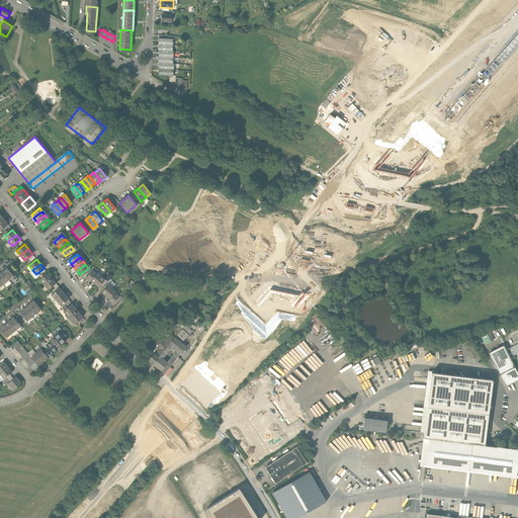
[(7,268),(2,272),(8,280),(13,276),(7,268)]
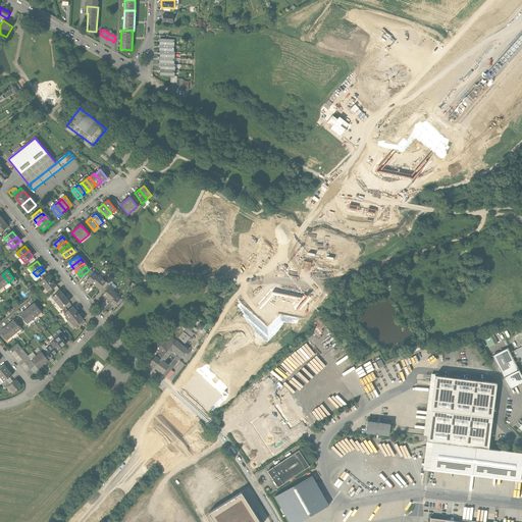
[(90,277),(87,280),(91,283),(92,282),(98,276),(94,272),(90,277)]
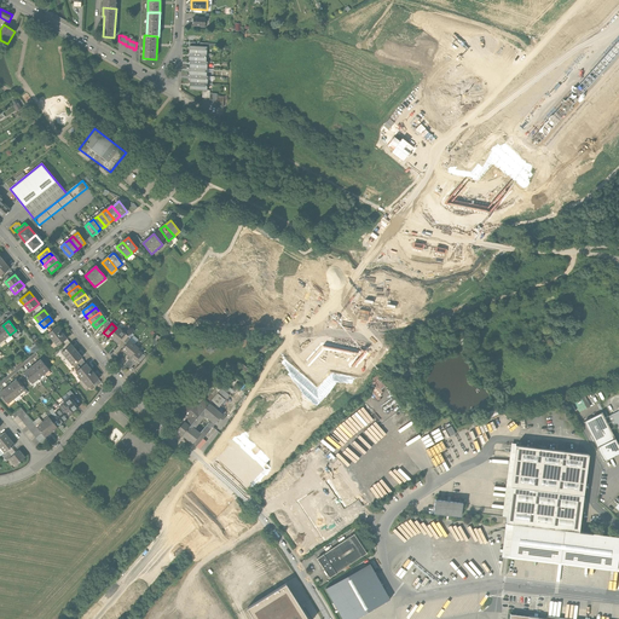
[(3,325),(0,327),(0,334),(5,340),(10,335),(3,325)]
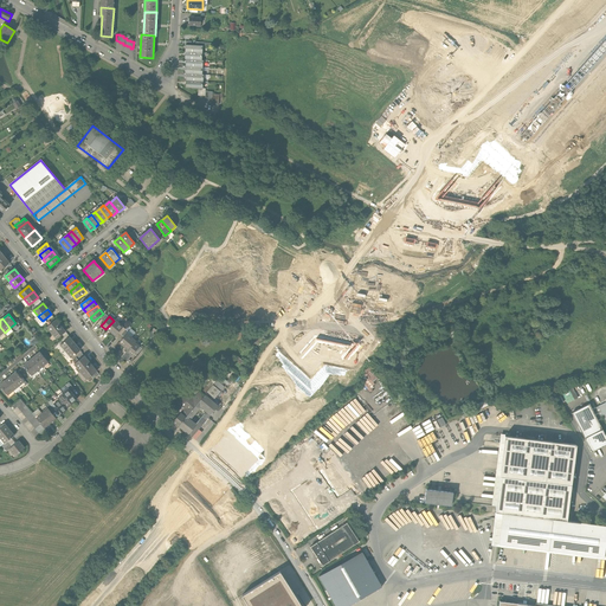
[(47,327),(52,333),(60,326),(56,320),(47,327)]
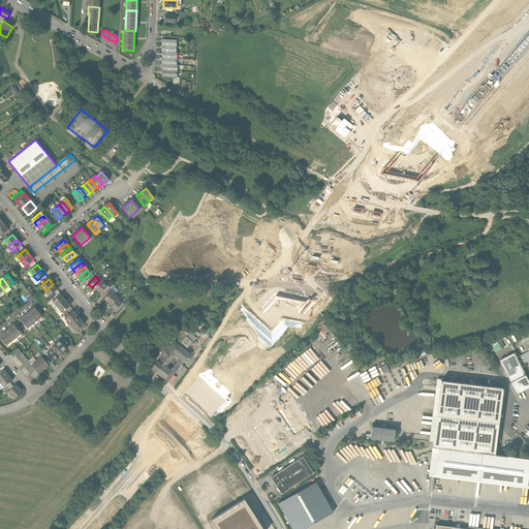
[(93,286),(97,290),(103,282),(100,279),(99,280),(93,286)]
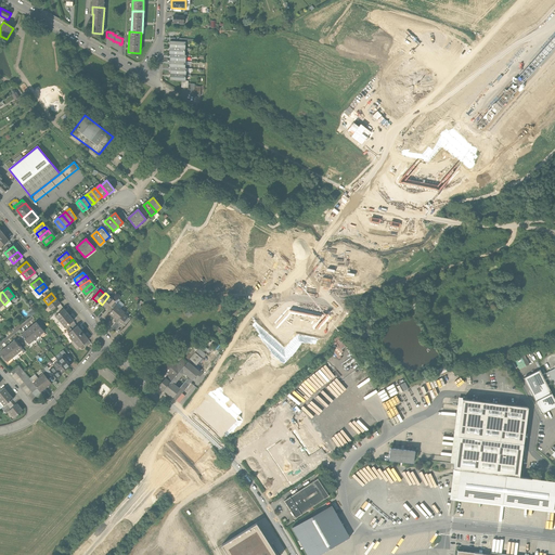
[(113,299),(108,296),(102,305),(105,308),(108,305),(113,300),(113,299)]
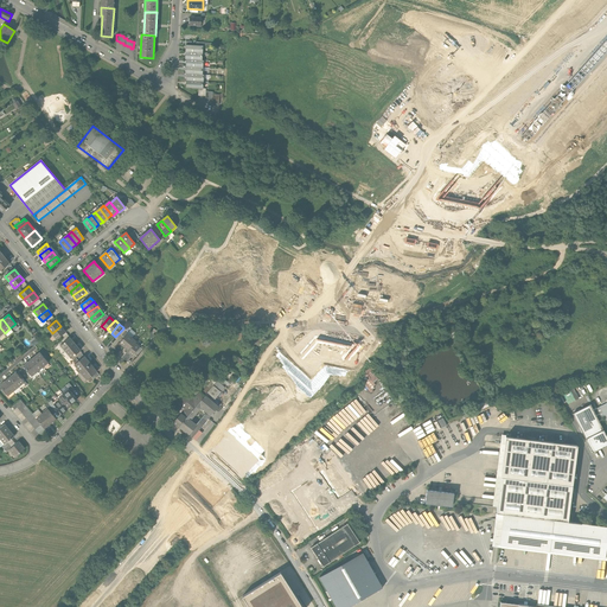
[(65,332),(61,326),(52,333),(57,339),(65,332)]
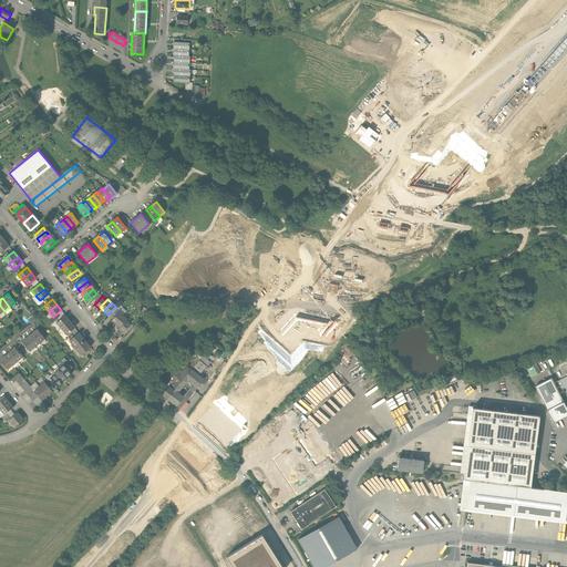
[(120,310),(115,307),(111,311),(116,316),(119,312),(120,310)]
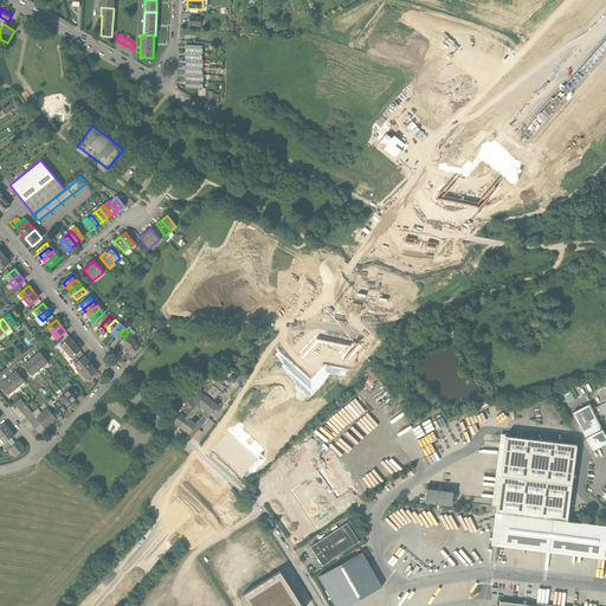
[(120,342),(123,347),(131,337),(127,334),(124,337),(120,342)]
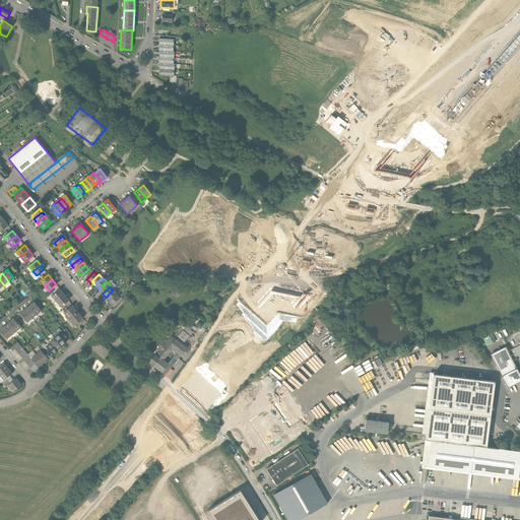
[(52,297),(56,302),(64,296),(59,289),(52,297)]
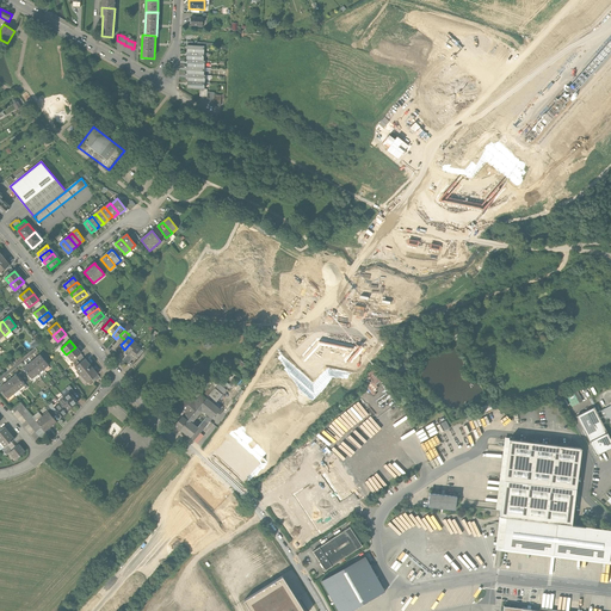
[(137,344),(133,340),(124,350),(129,353),(136,345),(137,344)]
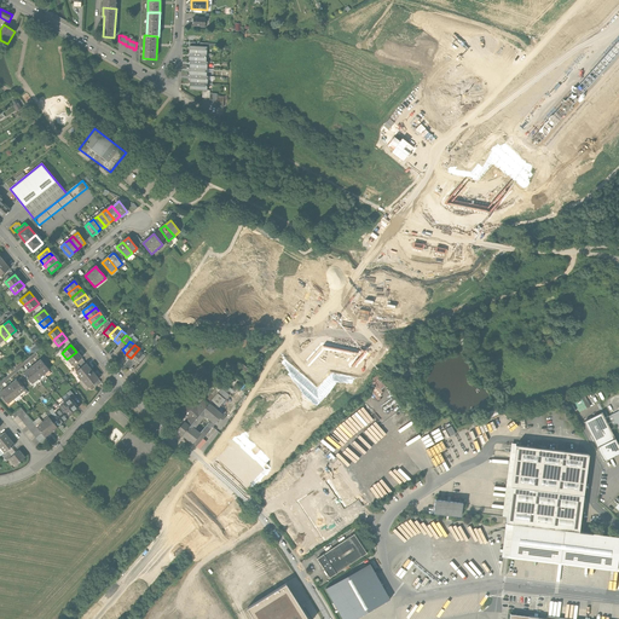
[(143,354),(138,350),(131,358),(129,359),(134,364),(138,359),(143,354)]
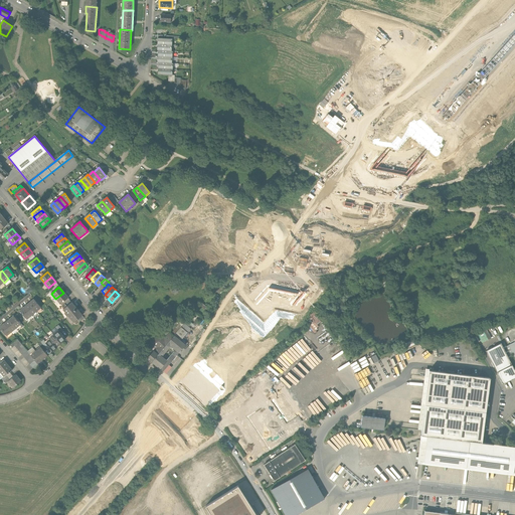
[(67,298),(63,293),(55,299),(60,304),(67,298)]
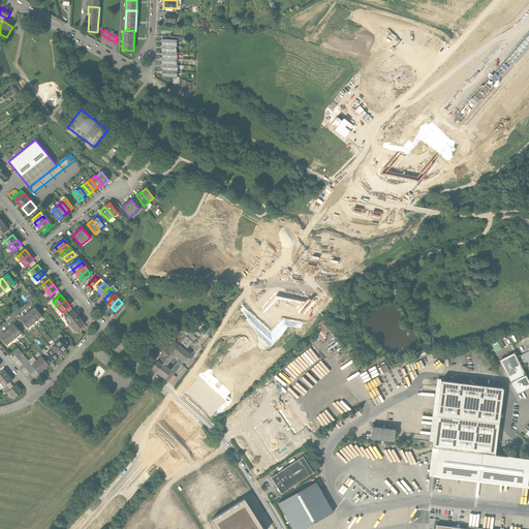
[(34,308),(30,312),(37,320),(41,317),(34,308)]
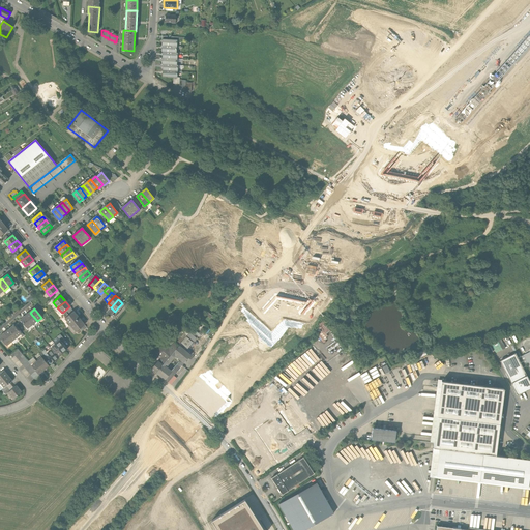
[(65,319),(70,325),(80,318),(74,312),(68,316),(65,319)]
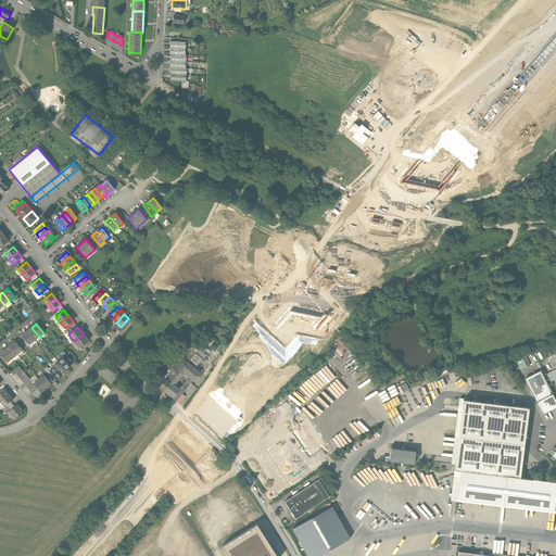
[(32,328),(27,331),(35,341),(39,337),(32,328)]
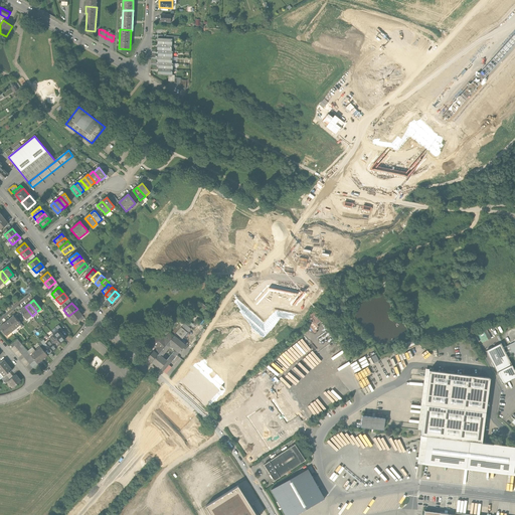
[(27,320),(32,316),(25,307),(20,311),(27,320)]
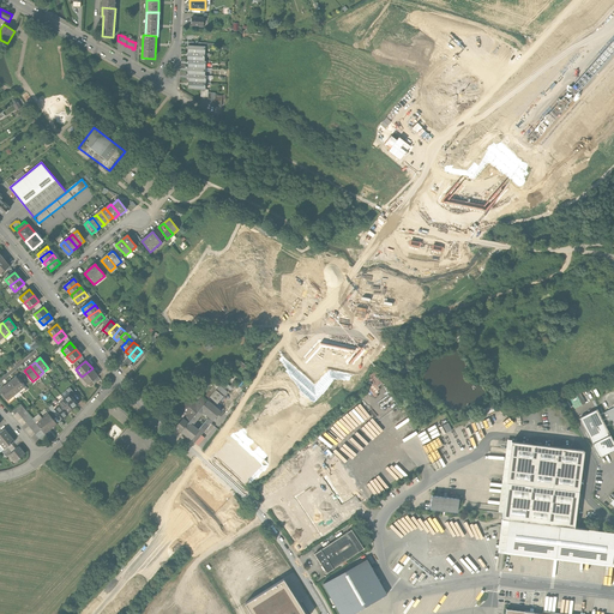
[(192,380),(200,369),(197,367),(190,377),(192,380)]
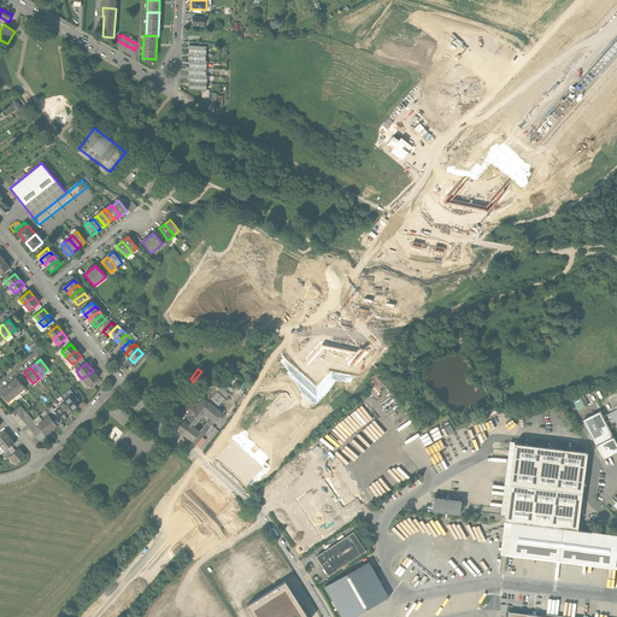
[(99,378),(93,370),(82,378),(88,387),(93,382),(99,378)]
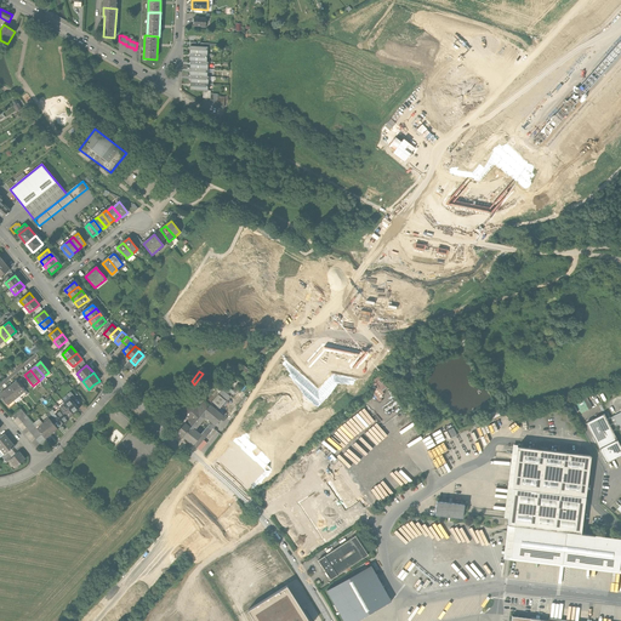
[(16,381),(11,386),(20,397),(24,392),(16,381)]
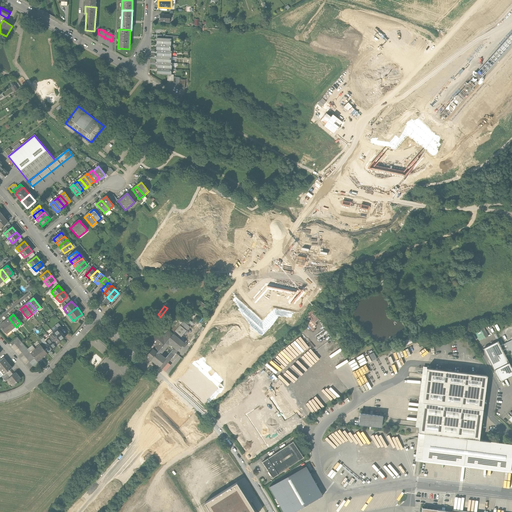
[(174,319),(169,314),(164,320),(169,325),(171,322),(173,324),(175,321),(174,320),(174,319)]
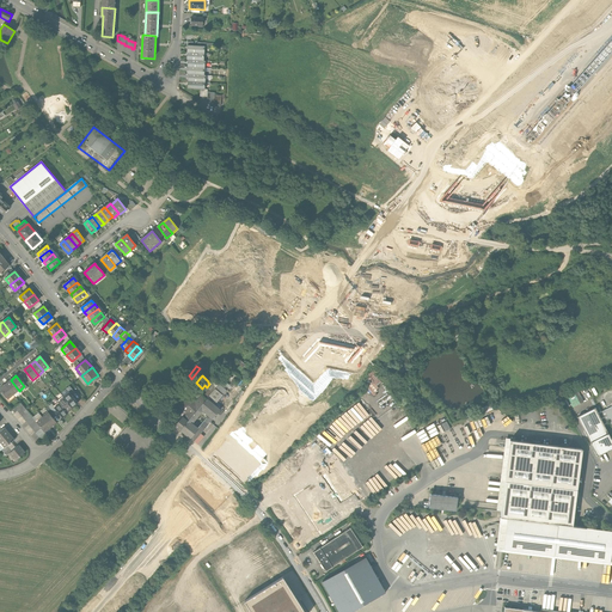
[(226,384),(225,386),(226,387),(230,390),(236,381),(233,379),(228,385),(226,384)]
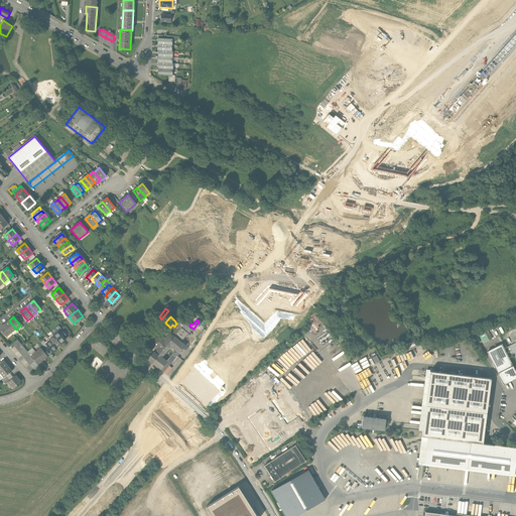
[(9,320),(4,325),(11,333),(16,330),(9,320)]
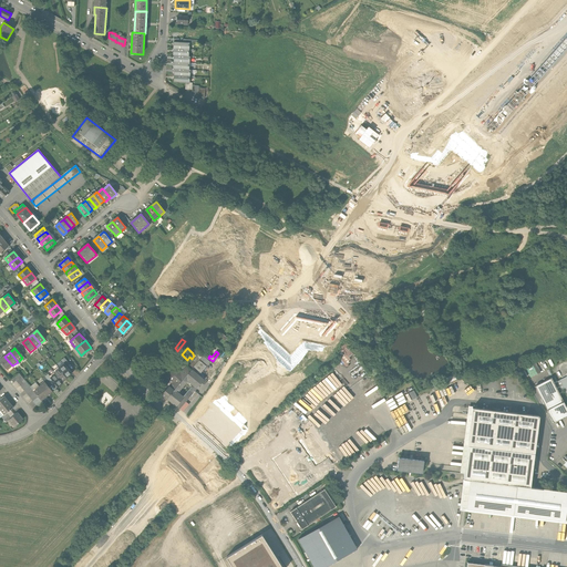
[(199,352),(187,367),(191,370),(198,361),(203,357),(203,356),(199,352)]
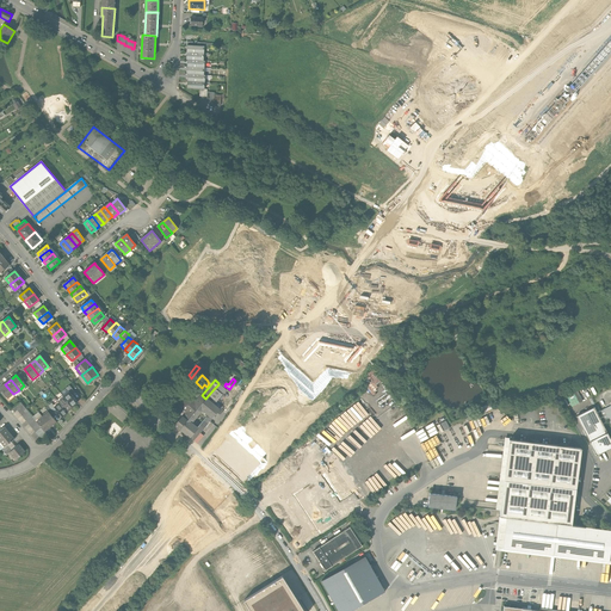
[(0,388),(8,399),(13,394),(5,384),(0,388)]
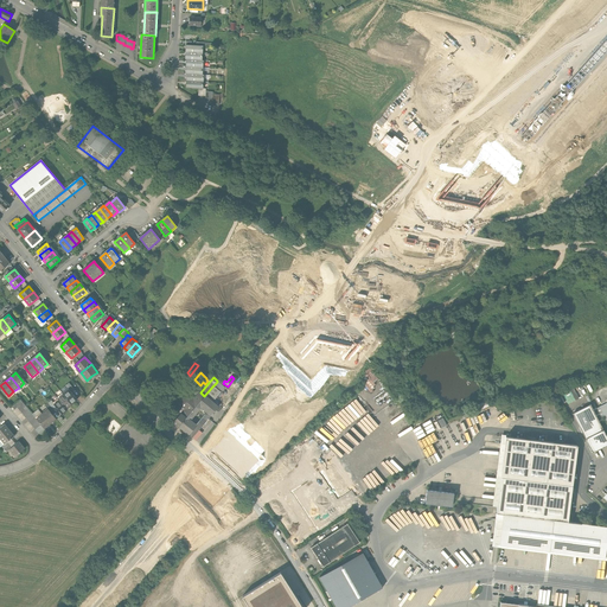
[(217,382),(212,387),(221,393),(224,388),(222,387),(217,382)]
